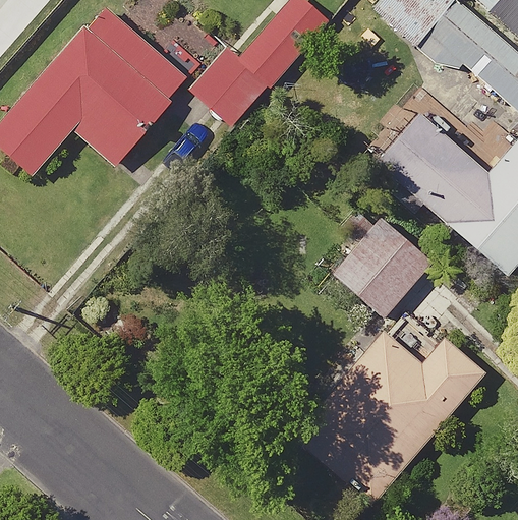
[(329,20),(304,0),(291,0),(239,59),(271,87),(329,20)]
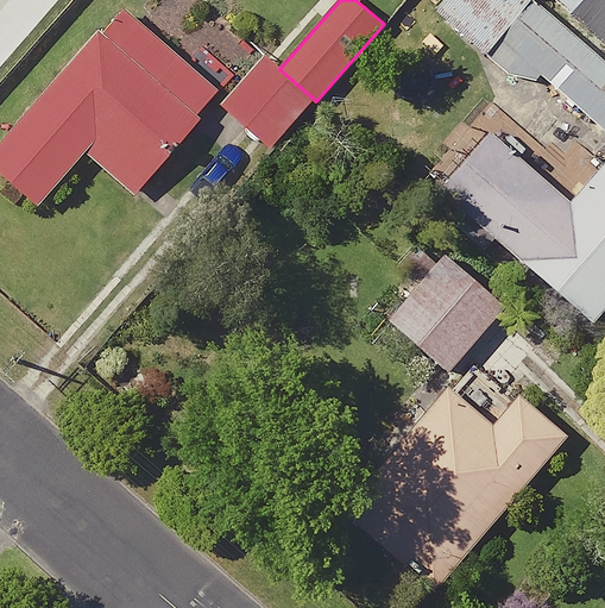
[(604,58),(534,0),(445,0),(433,14),(508,77),(539,86),(543,80),(604,131),(604,58)]
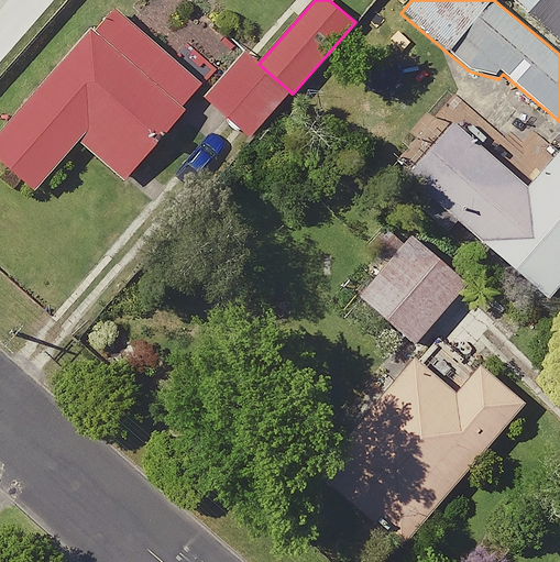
[(559,0),(539,0),(528,13),(559,40),(559,0)]
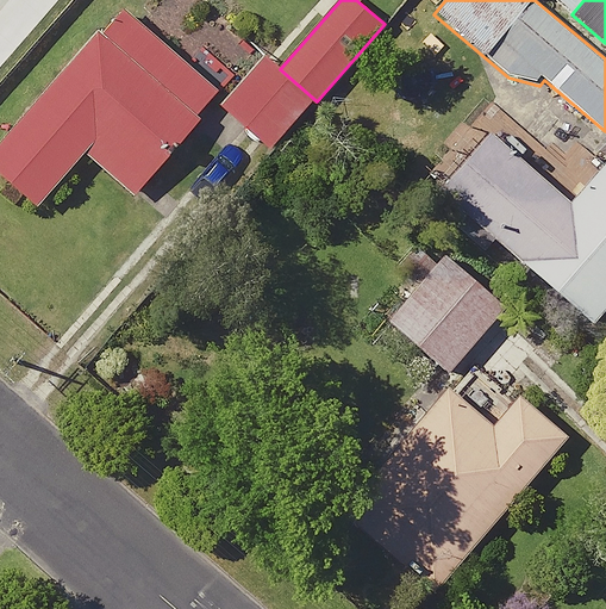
[(217,91),(123,7),(100,32),(194,116),(217,91)]
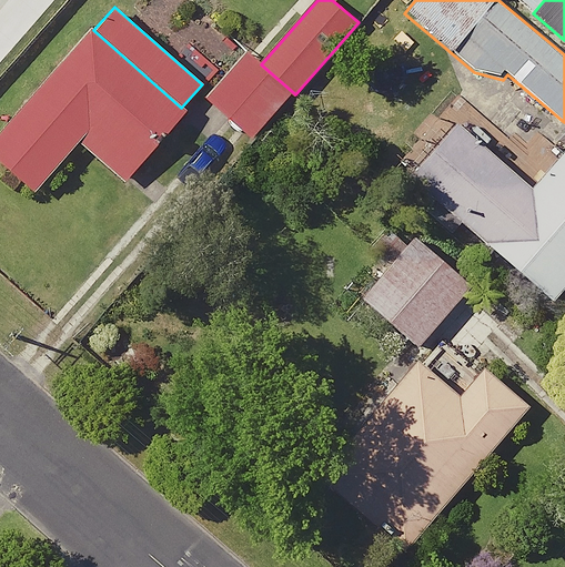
[(93,30),(90,27),(0,128),(0,165),(33,195),(81,142),(127,183),(189,114),(181,108),(93,30)]
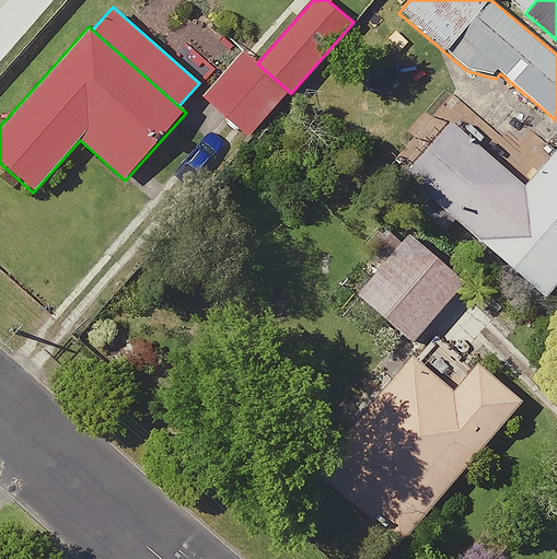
[(257,63),(243,50),(202,96),(251,138),(291,93),(257,63)]
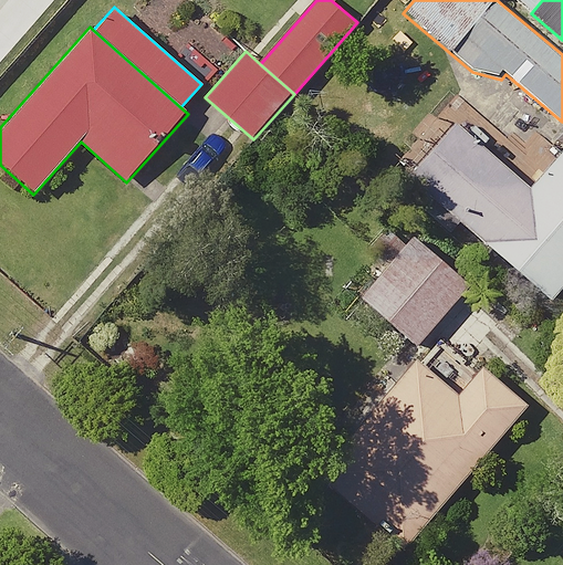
[(552,299),(562,286),(562,149),(561,148),(530,185),(454,122),(407,177),(552,299)]
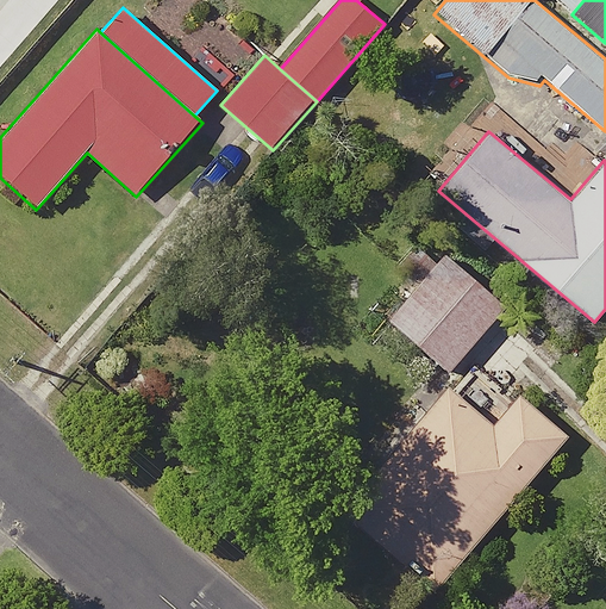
[(506,305),(447,255),(391,322),(450,371),(506,305)]
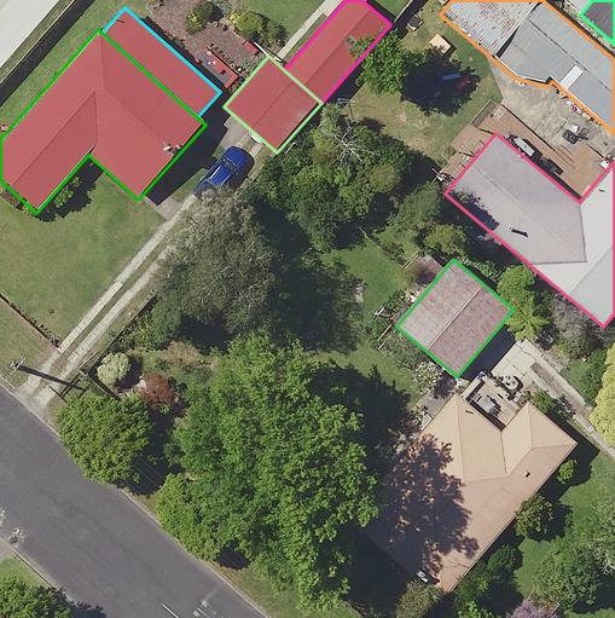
[(440,605),(576,442),(528,400),(503,431),(456,392),(343,524),(440,605)]
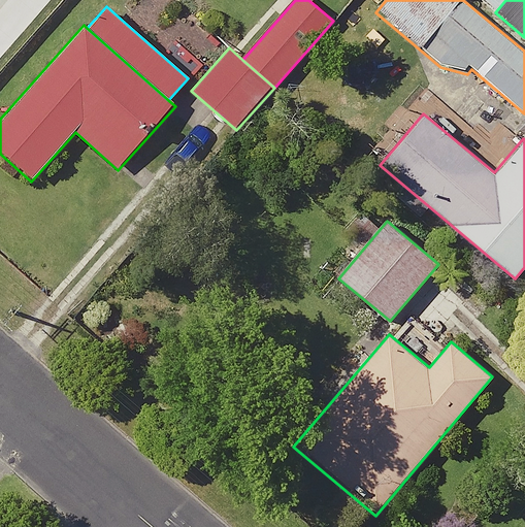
All buildings are outlined.
